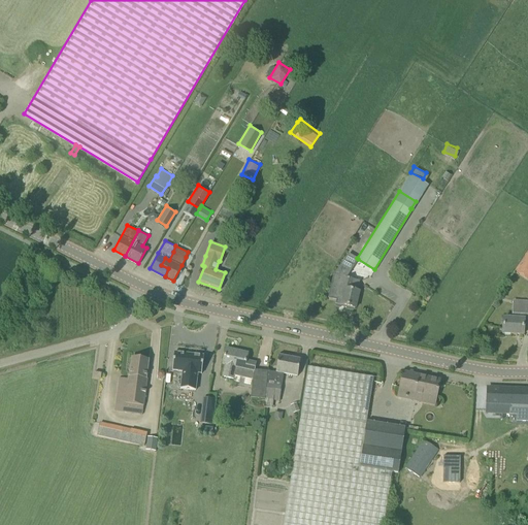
[(527,249),(518,265),(527,271),(527,249)]
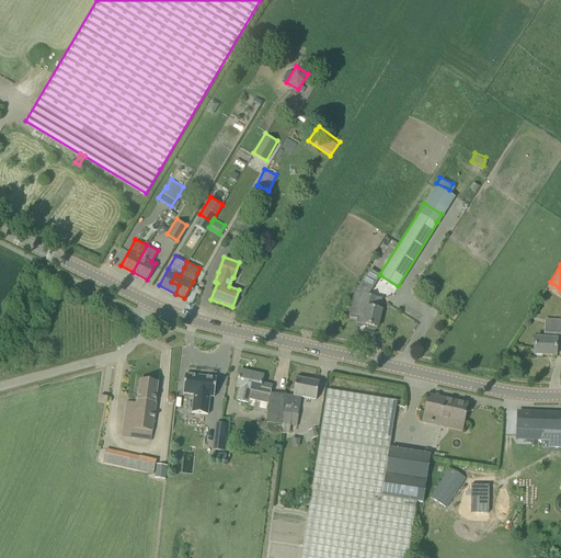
[(382,296),(368,293),(355,289),(350,314),(358,316),(356,321),(357,323),(361,323),(363,323),(363,321),(368,323),(368,325),(369,326),(375,327),(376,326),(376,325),(377,326),(381,307),(379,307),(382,296)]
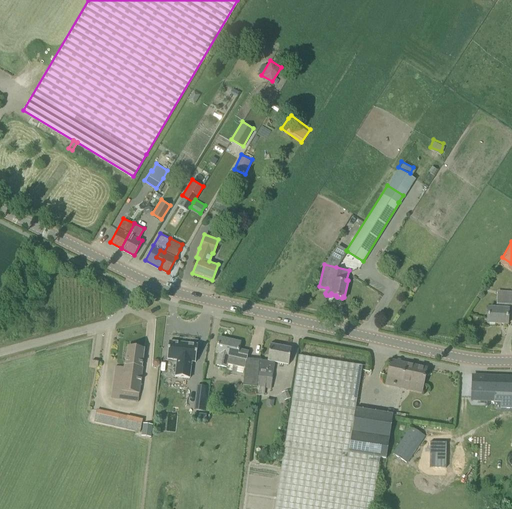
[(508,308),(511,307),(511,297),(499,296),(498,307),(488,306),(487,321),(507,322),(508,308)]
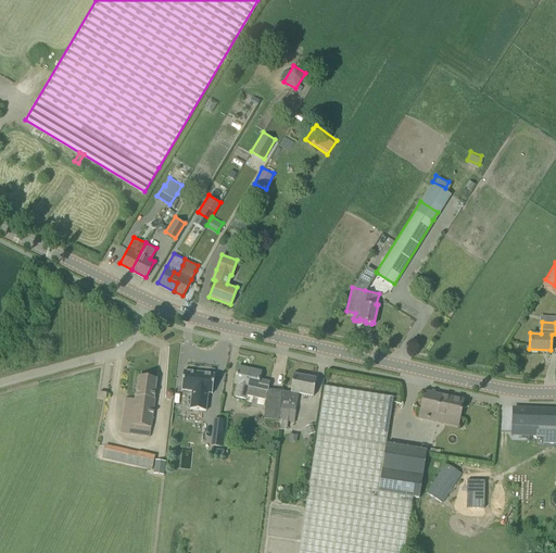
[(261,369),(238,364),(235,380),(238,381),(235,394),(247,397),(244,402),(265,406),(264,416),(279,418),(280,418),(283,389),(282,389),(268,387),(269,380),(260,378),(261,369)]
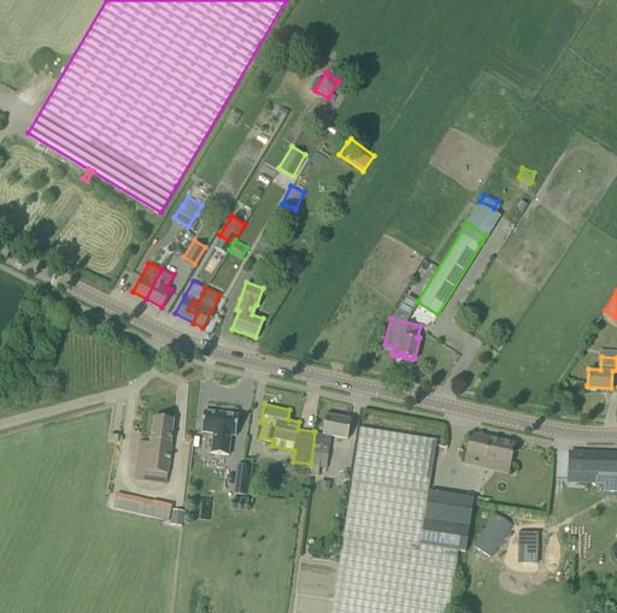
[(201,430),(213,431),(211,451),(228,453),(230,432),(236,434),(239,413),(204,408),(201,430)]
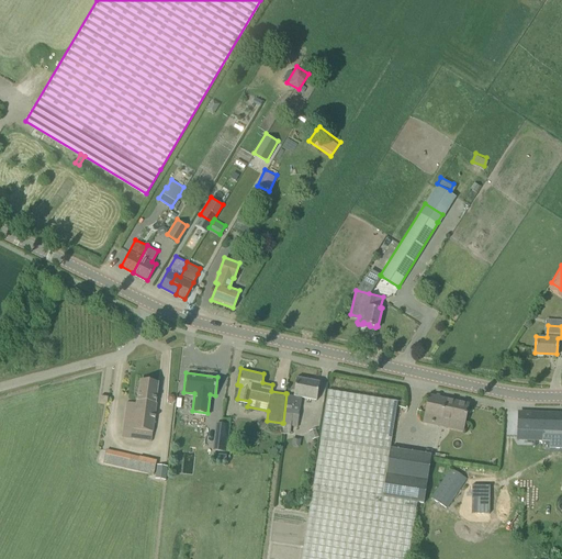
[(317,398),(319,380),(296,376),(294,393),(287,393),(283,423),(282,423),(281,431),(290,432),(291,424),(298,424),(300,409),(300,410),(302,395),(317,398)]
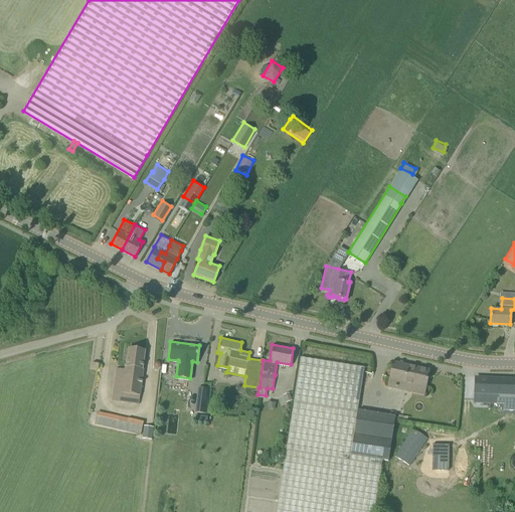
[(143,366),(145,349),(129,346),(126,365),(125,364),(125,367),(116,366),(112,398),(139,401),(144,367),(143,366)]
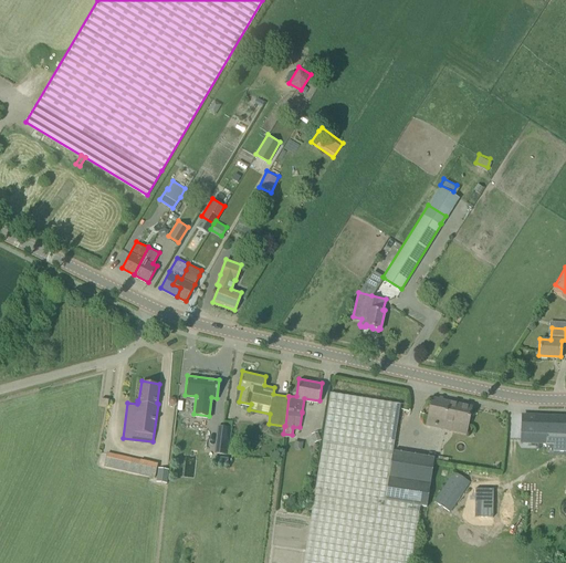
[(410,562),(420,504),(385,499),(392,449),(399,413),(400,402),(329,391),(302,562),(410,562)]
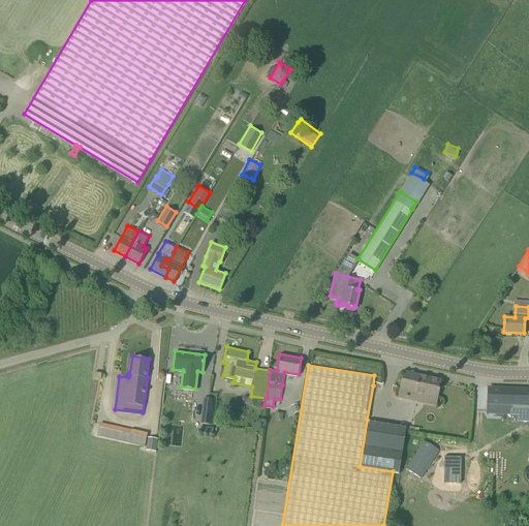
[(437,397),(441,378),(404,371),(399,395),(417,399),(435,403),(437,397)]
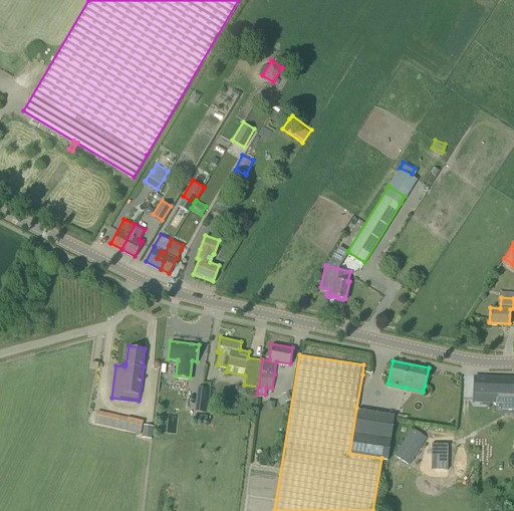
[(513,376),(474,375),(473,399),(503,400),(503,408),(513,408),(513,376)]
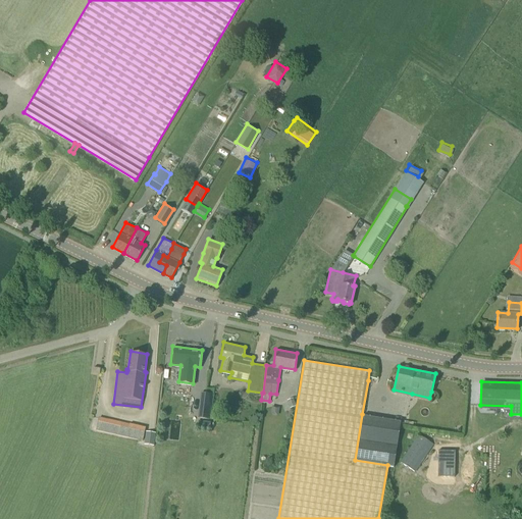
[(209,418),(210,409),(199,408),(198,417),(209,418)]
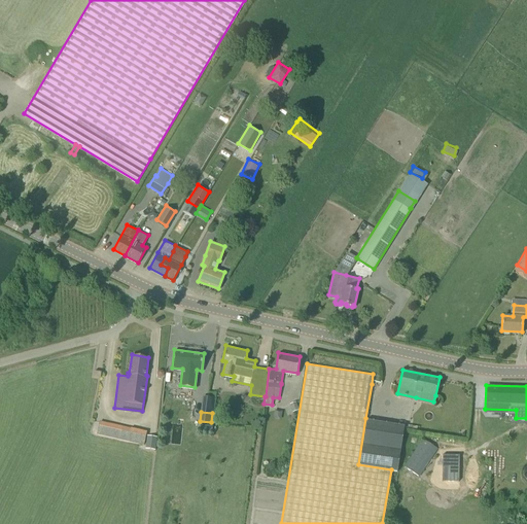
[(436,428),(438,417),(423,415),(421,426),(436,428)]
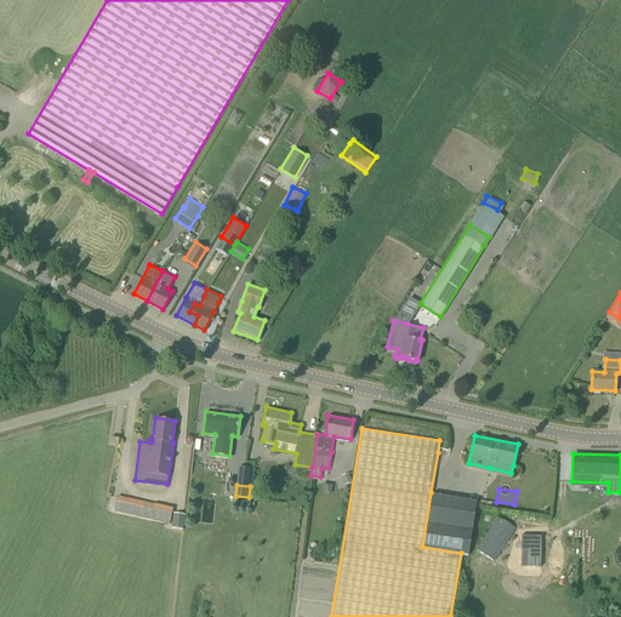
[(446,495),(431,492),(422,547),(461,553),(468,553),(476,500),(446,495)]
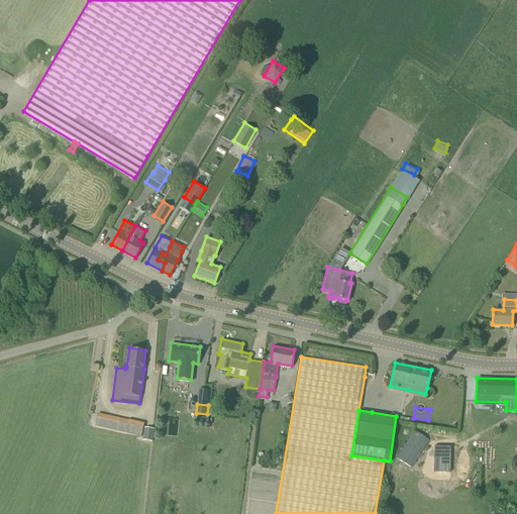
[(98,412),(95,423),(141,433),(143,422),(107,414),(98,412)]
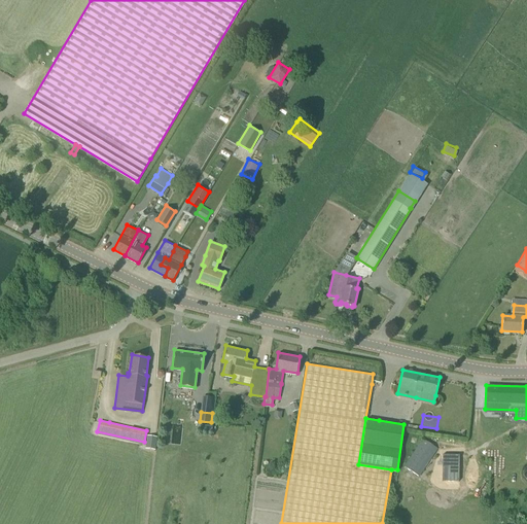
[(145,447),(154,449),(156,435),(147,433),(145,447)]
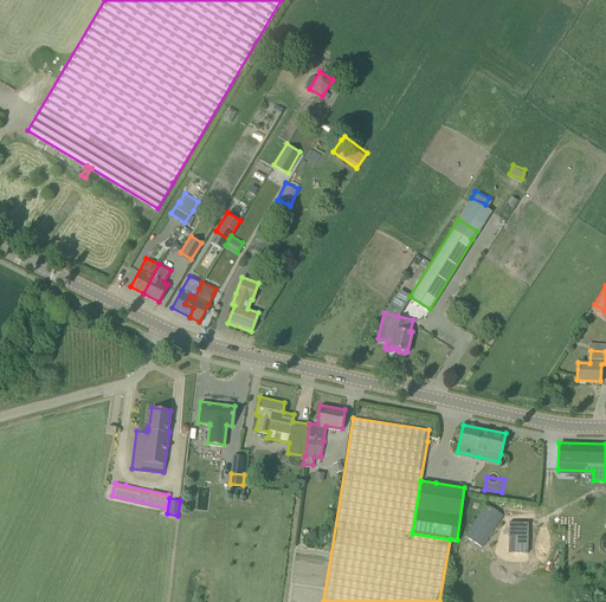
[(482,545),(502,516),(503,513),(485,502),(464,532),(482,545)]
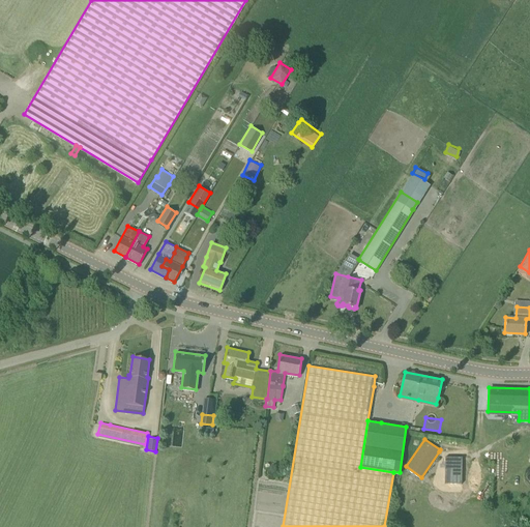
[(462,457),(445,456),(444,482),(461,482),(462,457)]
